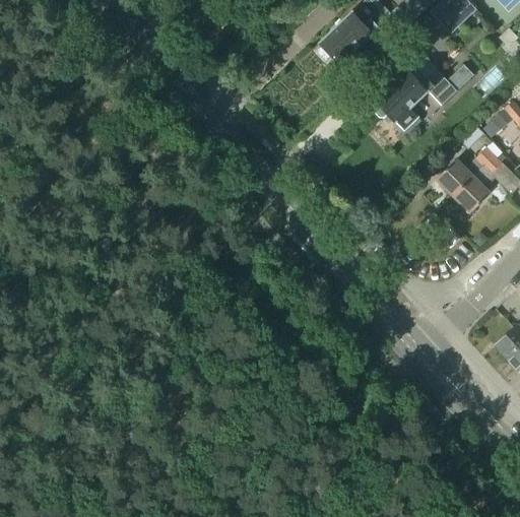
[(386,15),(372,0),(366,0),(321,43),(322,44),(315,50),(326,62),(333,56),(340,63),(388,17),(387,17),(388,15),(387,14),(386,15)]
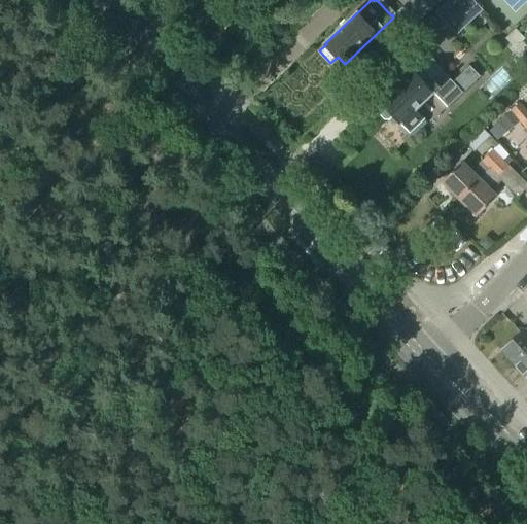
[(417,0),(396,21),(408,33),(442,0),(417,0)]
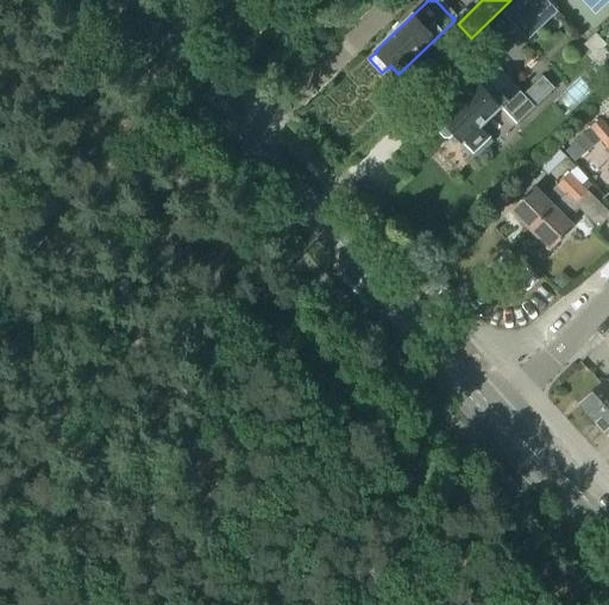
[(527,38),(557,10),(547,0),(516,0),(503,13),(527,38)]
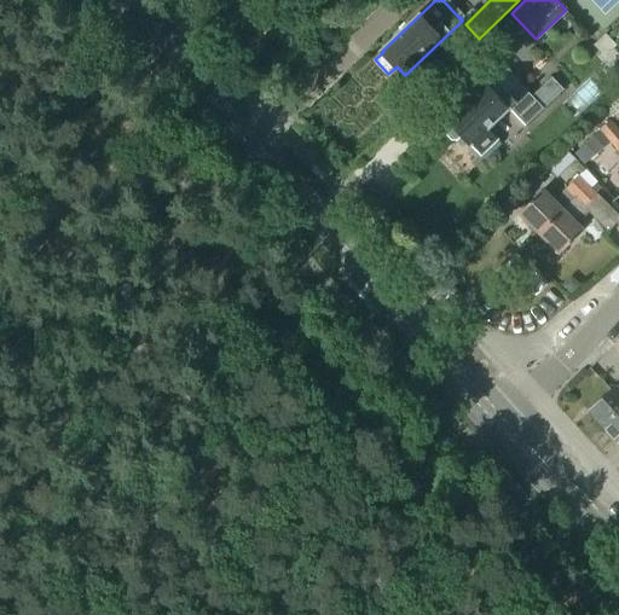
[(343,27),(356,16),(342,3),(330,13),(343,27)]
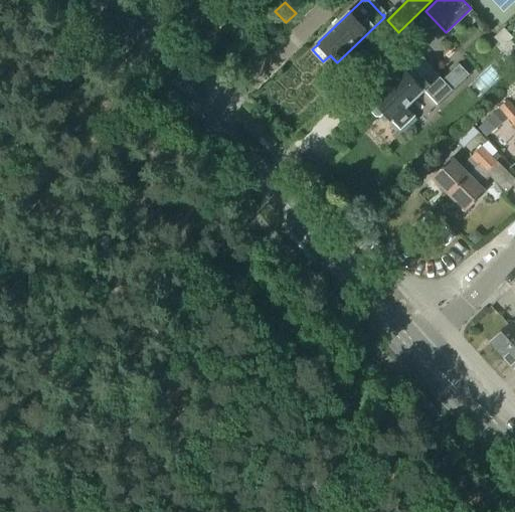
[(504,27),(494,36),(500,42),(506,43),(513,36),(504,27)]
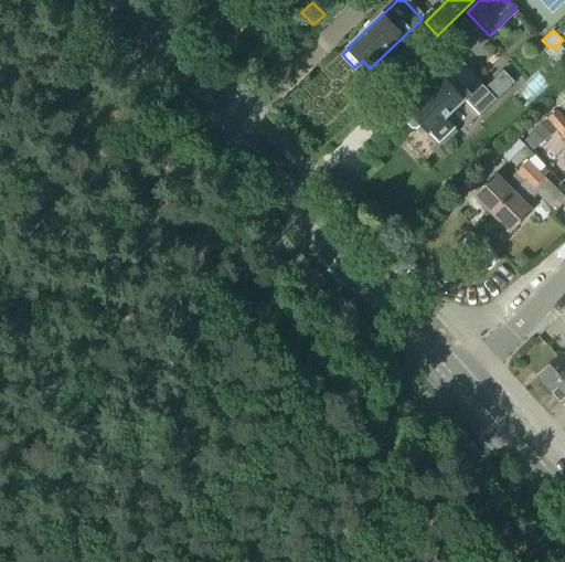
[(447,67),(445,69),(444,69),(443,70),(443,71),(441,72),(441,73),(441,75),(443,76),(444,77),(408,109),(409,110),(406,114),(406,118),(413,126),(417,126),(420,123),(429,131),(430,130),(439,140),(455,126),(446,116),(466,97),(481,113),(515,81),(504,70),(487,87),(473,74),(464,83),(450,69),(448,69),(447,67)]
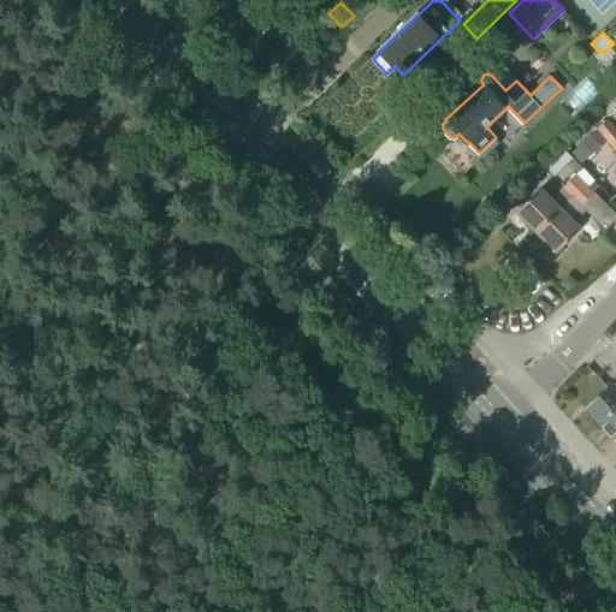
[(615,128),(608,118),(597,128),(605,138),(608,142),(615,134),(615,128)]
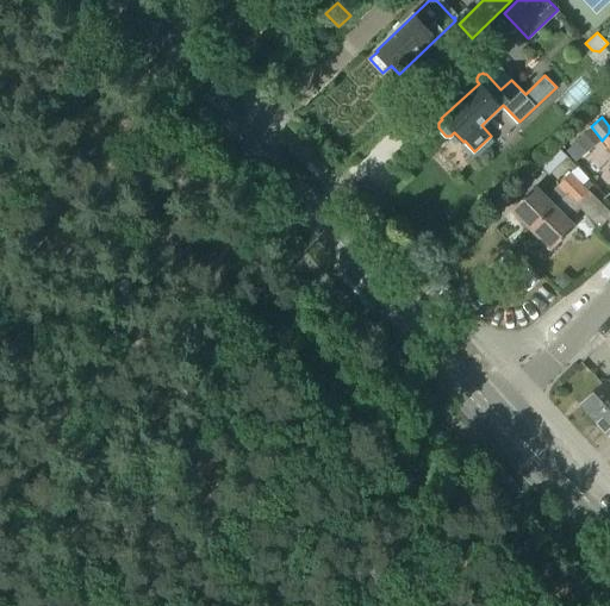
[(599,137),(591,126),(578,137),(587,148),(599,137)]
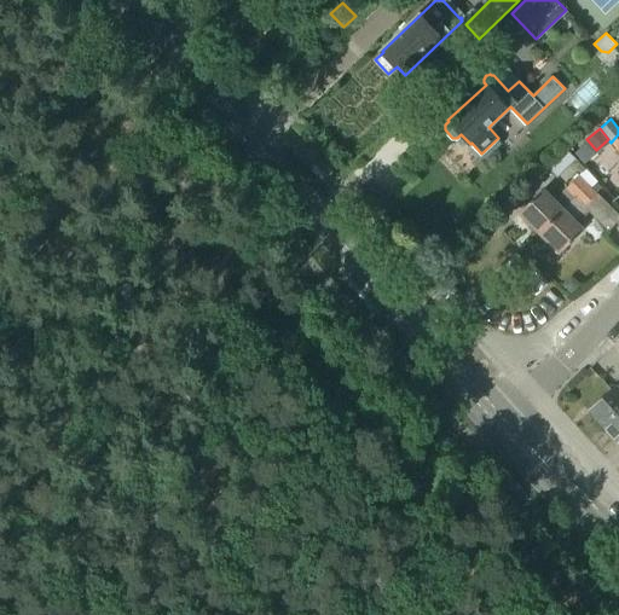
[(566,187),(555,198),(563,208),(574,197),(588,184),(579,174),(566,187)]
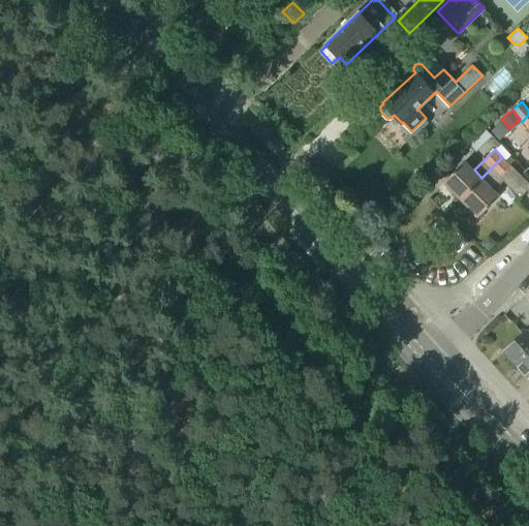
[(489,185),(493,189),(503,180),(520,196),(528,186),(528,183),(502,157),(491,168),(481,178),(490,185),(489,185)]
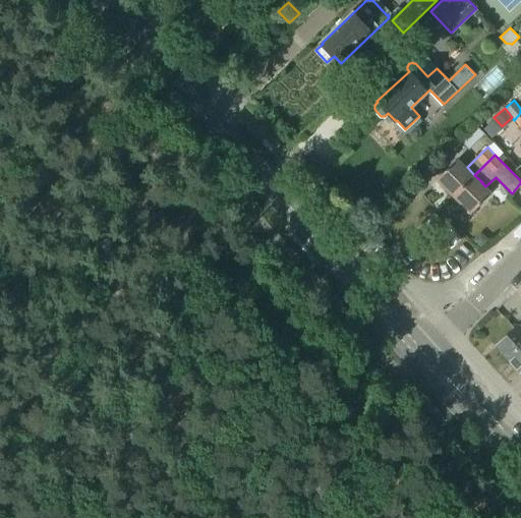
[(437,178),(454,195),(474,175),(467,167),(457,158),(437,178)]
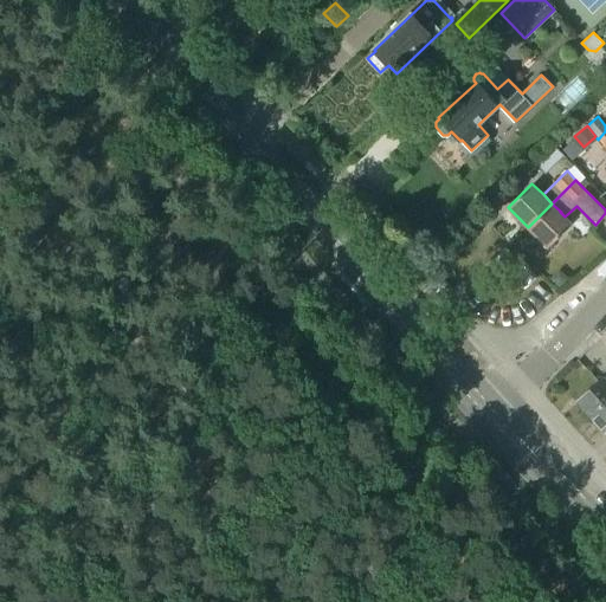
[(572,224),(565,217),(560,212),(561,212),(552,204),(528,227),(548,247),(572,224)]
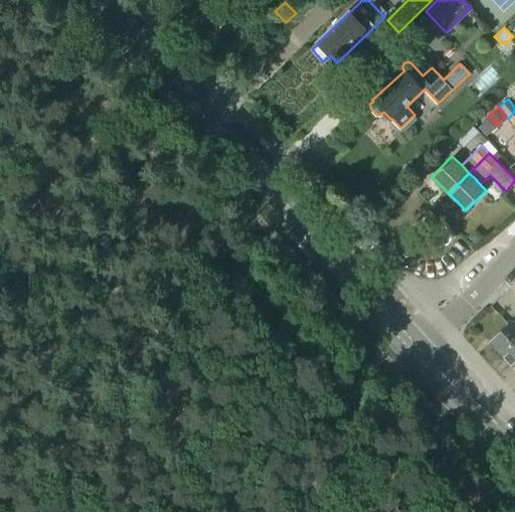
[(469,235),(476,242),(483,235),(476,228),(469,235)]
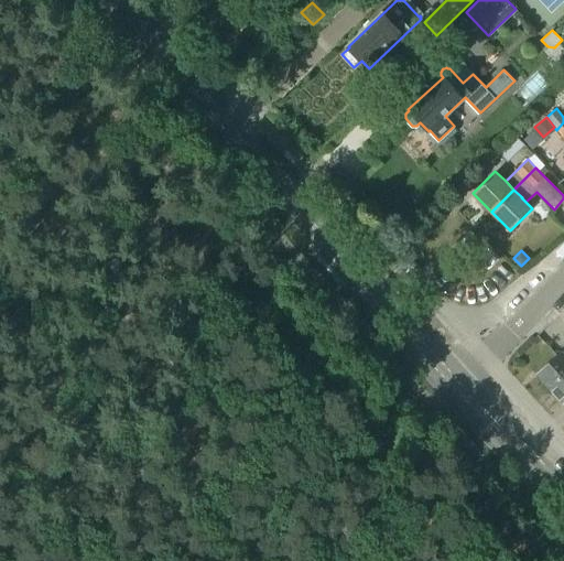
[(562,349),(537,374),(549,387),(563,373),(563,351),(563,352),(562,349)]
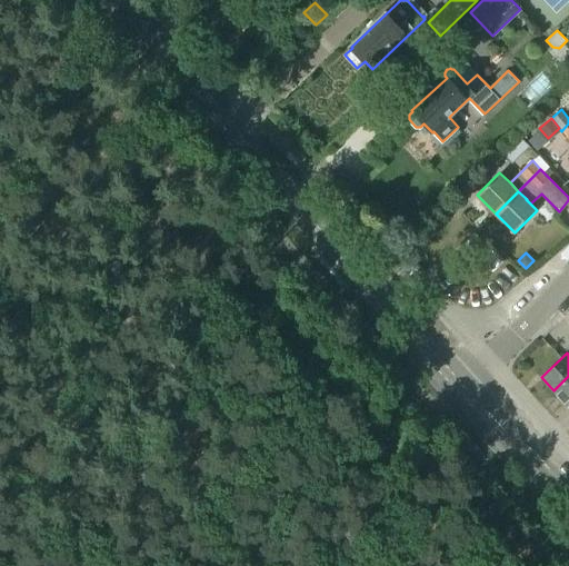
[(568,376),(553,390),(567,405),(568,403),(568,376)]
